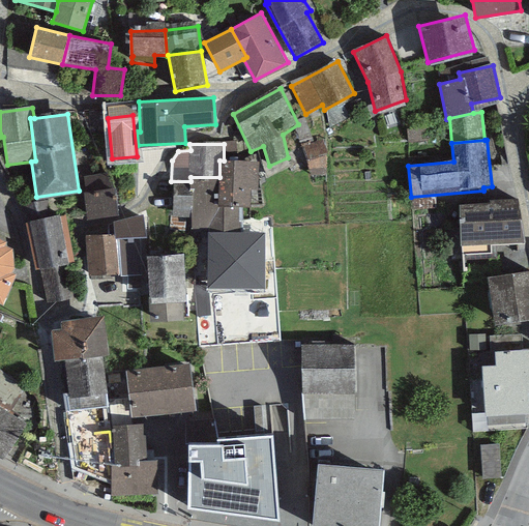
[(260,162),(224,161),(219,161),(219,177),(219,205),(239,205),(252,205),(252,188),(259,188),(260,162)]
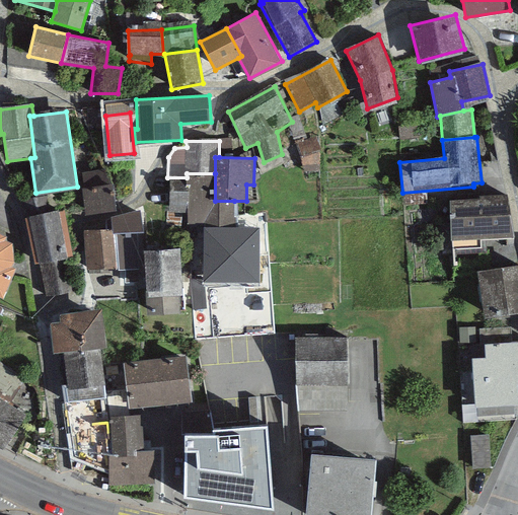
[(205,223),(205,228),(236,229),(236,217),(234,217),(234,201),(215,201),(215,173),(187,173),(187,177),(167,177),(167,181),(156,181),(155,213),(188,213),(188,223),(205,223)]
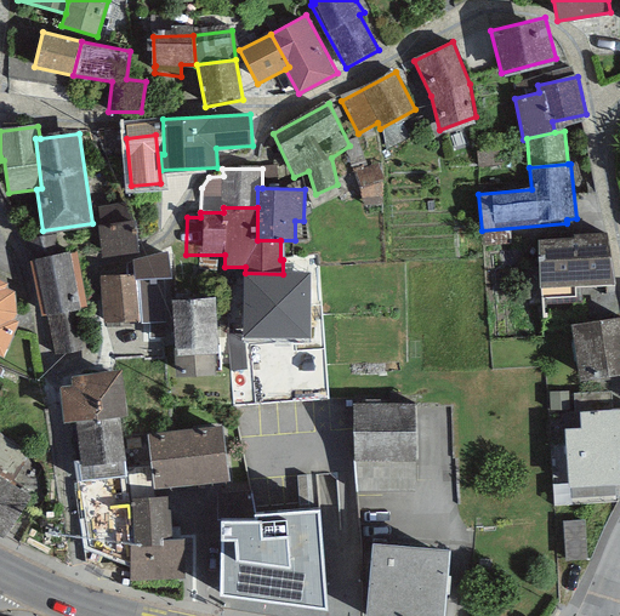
[(135,220),(97,224),(102,260),(140,254),(135,220)]
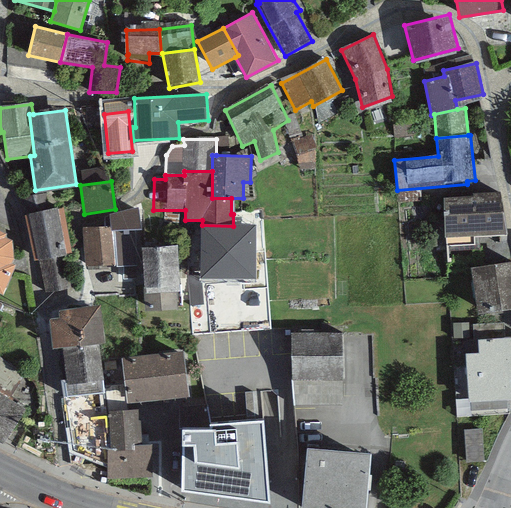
[(472,196),(443,198),(446,238),(447,251),(476,249),(475,239),(505,237),(505,234),(502,192),(472,194),(472,196)]
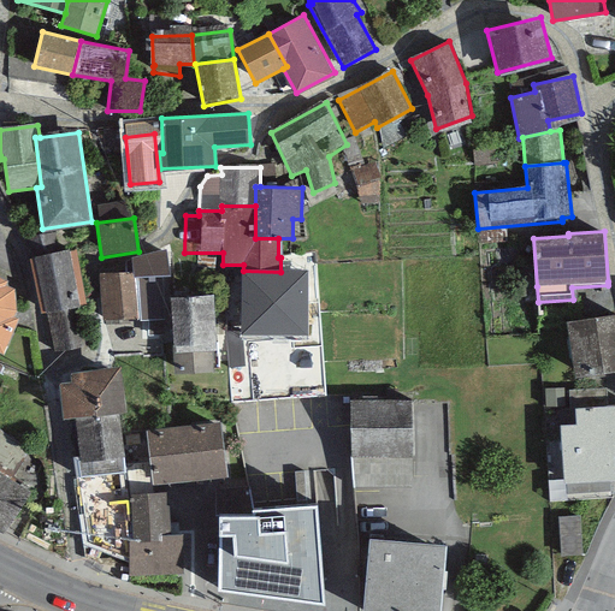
[(35,257),(30,259),(35,283),(82,274),(77,248),(71,249),(71,247),(35,255),(35,257)]
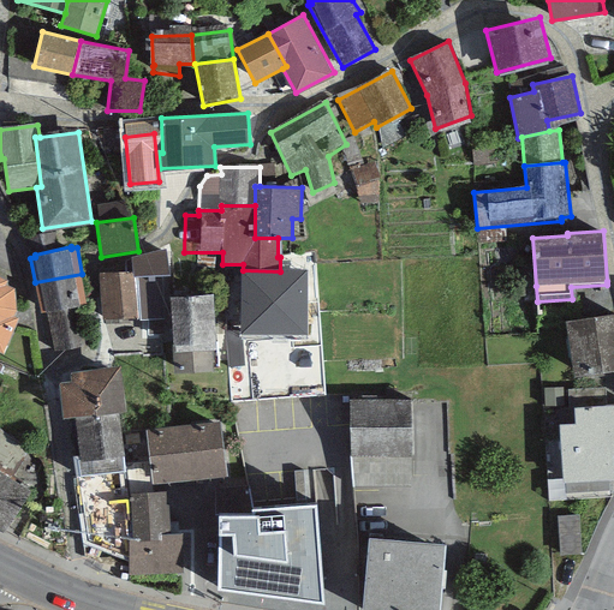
[(167,250),(130,258),(133,271),(100,274),(102,321),(164,318),(161,275),(173,271),(167,250)]
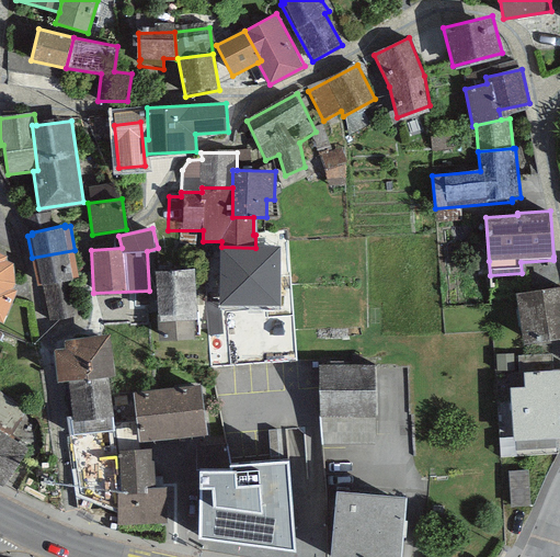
[(255,248),(221,247),(221,303),(280,303),(280,247),(255,248)]
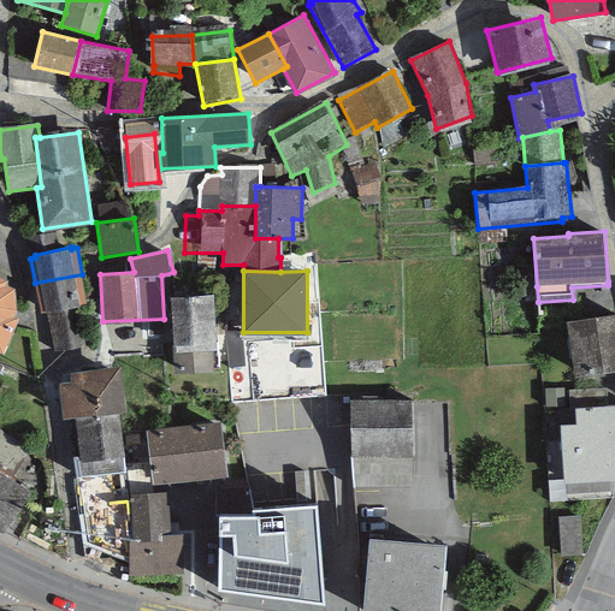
[(82,274),(35,283),(41,312),(48,310),(74,306),(88,303),(82,274)]
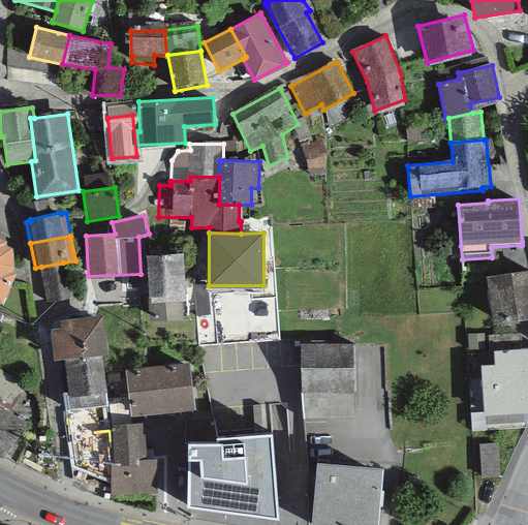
[(7,243),(0,240),(0,300),(4,302),(16,273),(12,249),(5,245),(7,243)]
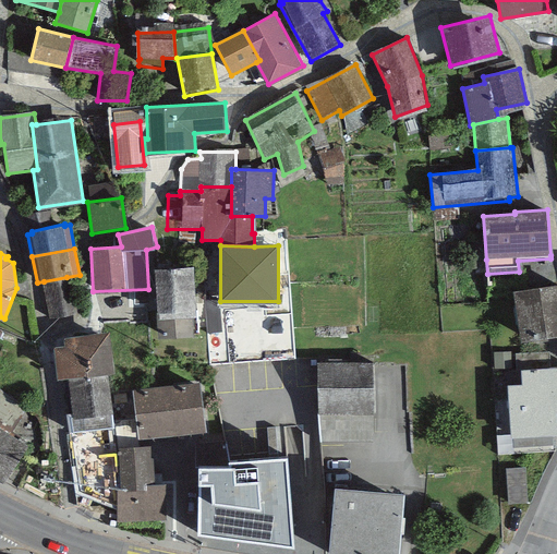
[(194,263),(155,265),(158,339),(194,337),(193,315),(196,314),(194,263)]
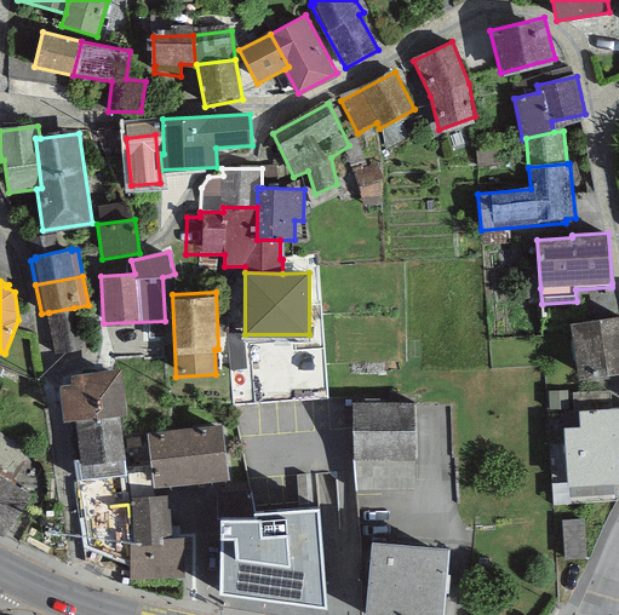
[(82,351),(74,308),(49,312),(56,356),(82,351)]
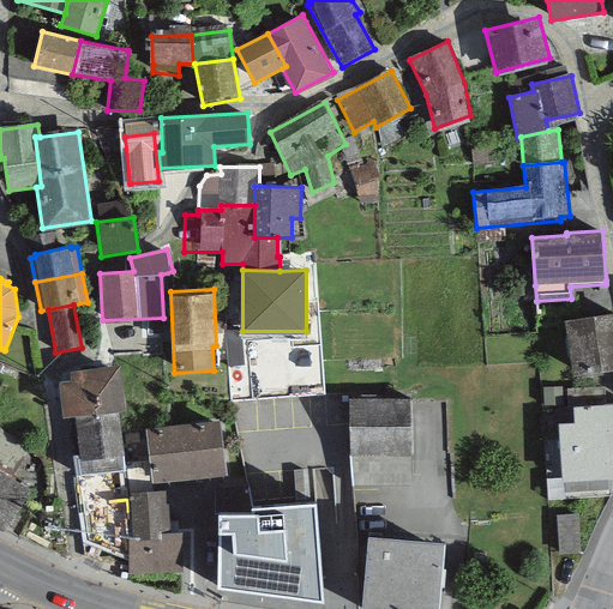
[(612,313),(565,320),(572,372),(612,367),(612,313)]
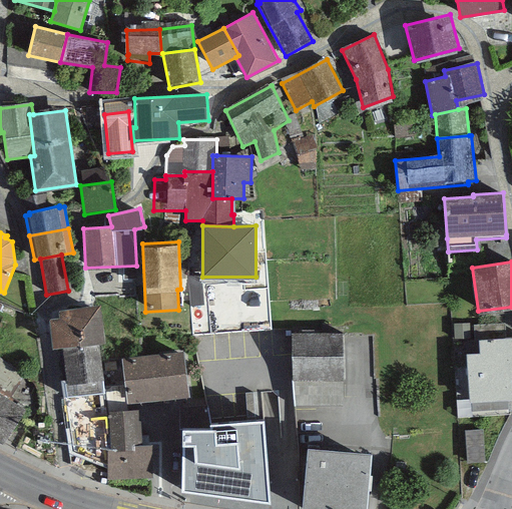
[(59,316),(50,317),(53,346),(63,345),(101,341),(105,341),(101,305),(59,309),(59,316)]
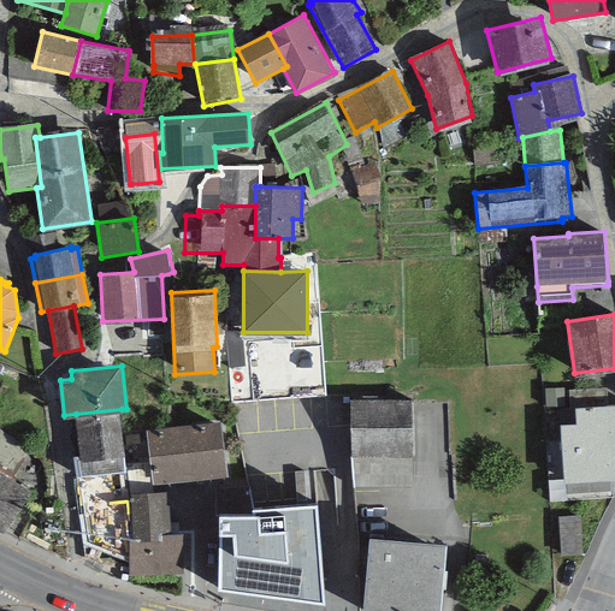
[(614,405),(575,408),(577,425),(560,425),(563,484),(568,484),(568,497),(614,493),(614,405)]
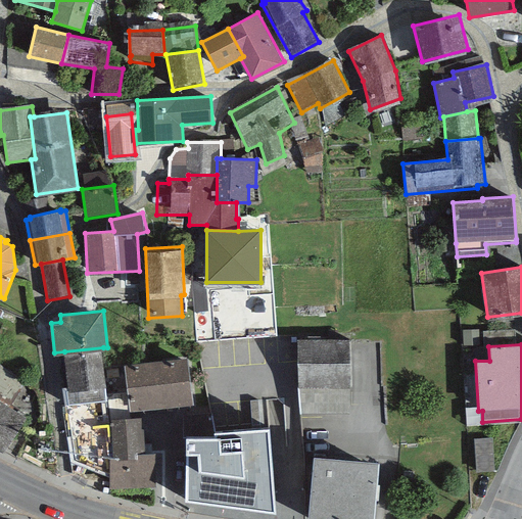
[(64,351),(67,387),(62,387),(64,404),(69,404),(107,399),(103,347),(64,351)]
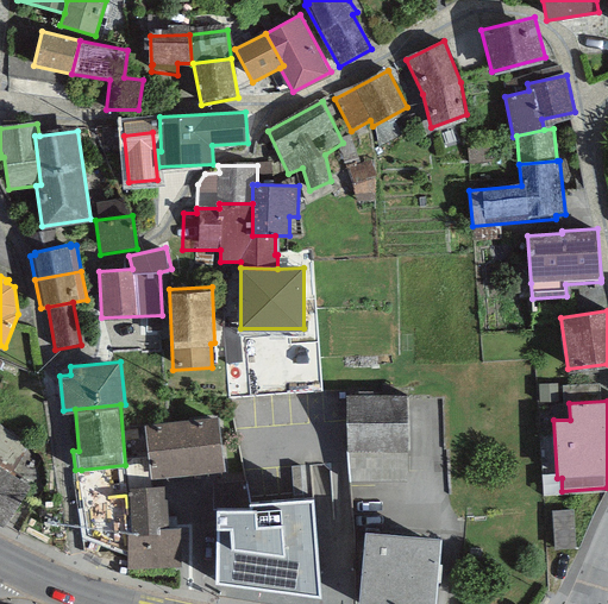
[(219,416),(146,425),(152,477),(225,469),(219,416)]
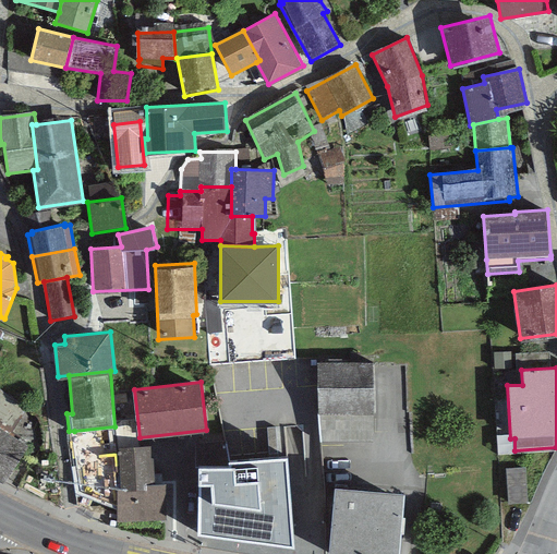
[(378,400),(325,400),(324,449),(377,449),(378,400)]
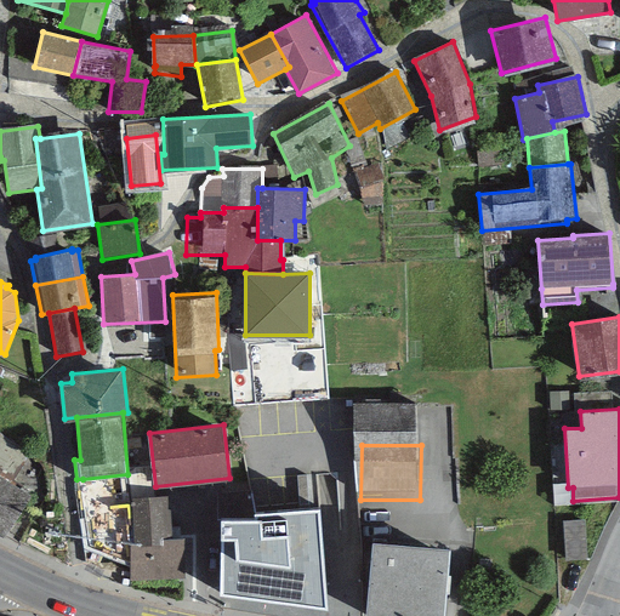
[(128,474),(83,479),(77,479),(85,531),(86,530),(91,568),(131,564),(130,542),(135,542),(132,498),(128,474)]
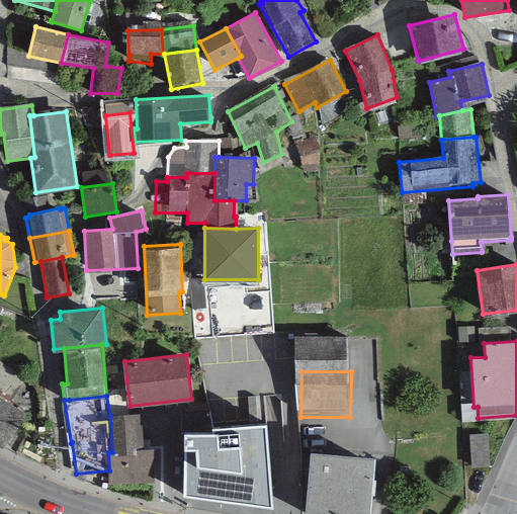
[(26,414),(0,399),(0,447),(5,450),(26,414)]
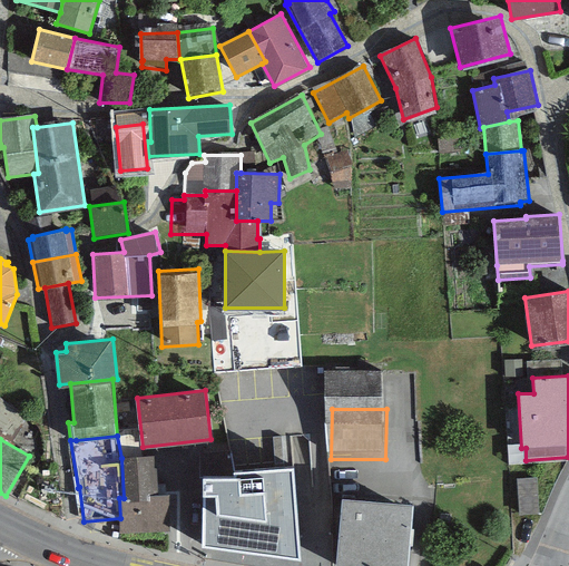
[(159,497),(158,494),(155,456),(121,458),(124,498),(159,497)]
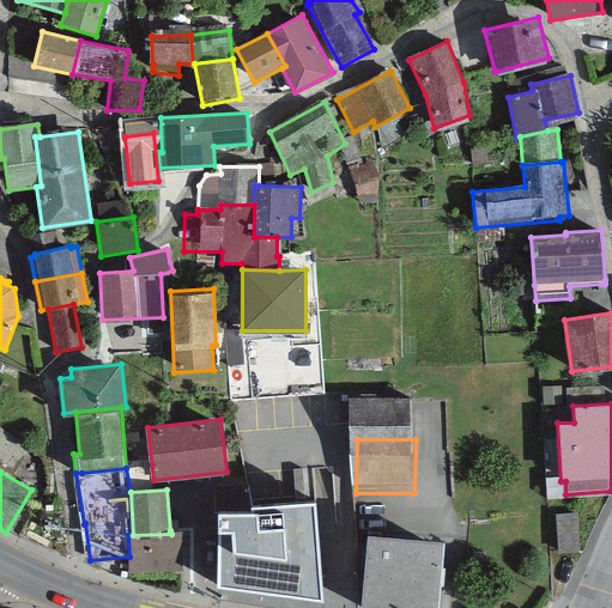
[(232,506),(219,508),(216,581),(323,596),(316,498),(260,500),(261,510),(232,511),(232,506)]
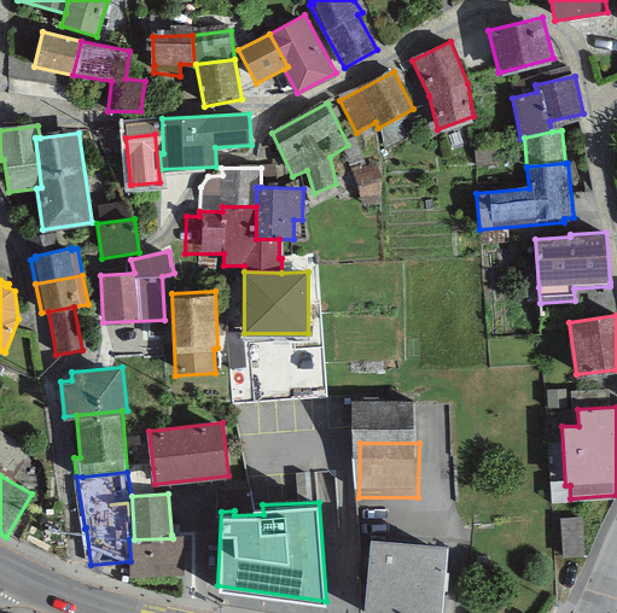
[(173,538),(134,539),(129,539),(131,561),(129,577),(185,576),(181,533),(172,535),(173,538)]
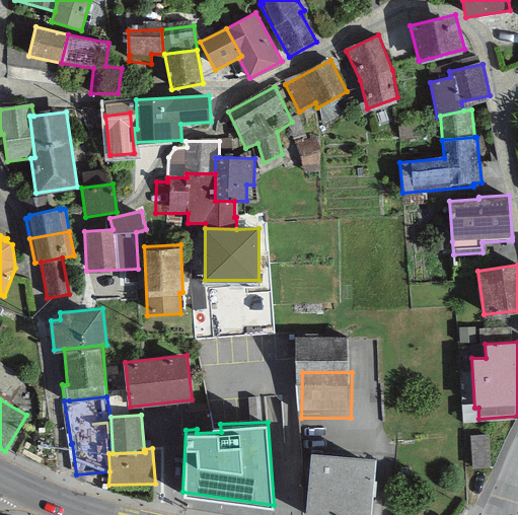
[(373,514),(378,455),(311,448),(306,514),(373,514)]
